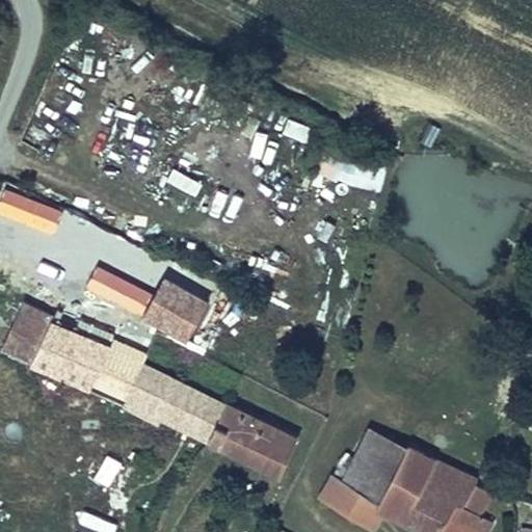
[(325,144),(318,175),(381,191),(390,161),(325,144)]
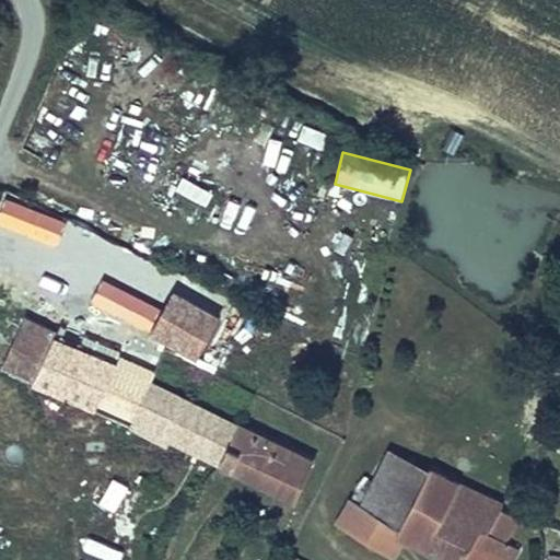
[(203,212),(212,188),(181,176),(172,200),(203,212)]
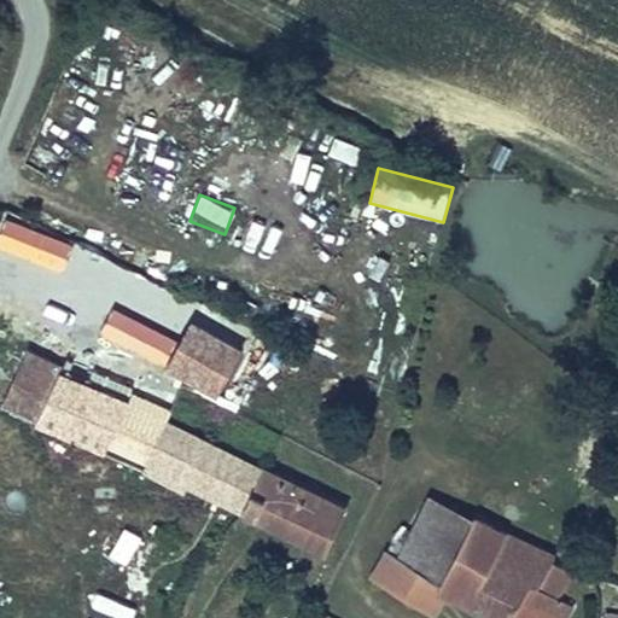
[(3,208),(0,215),(0,279),(10,283),(30,216),(3,208)]
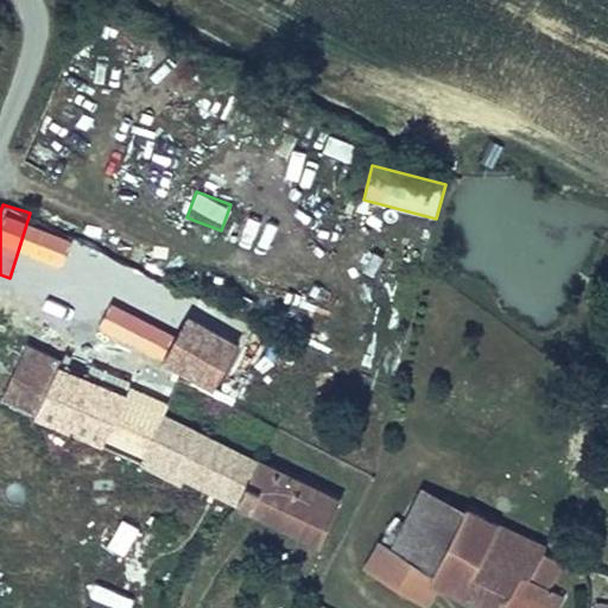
[(366,249),(360,272),(378,277),(384,255),(366,249)]
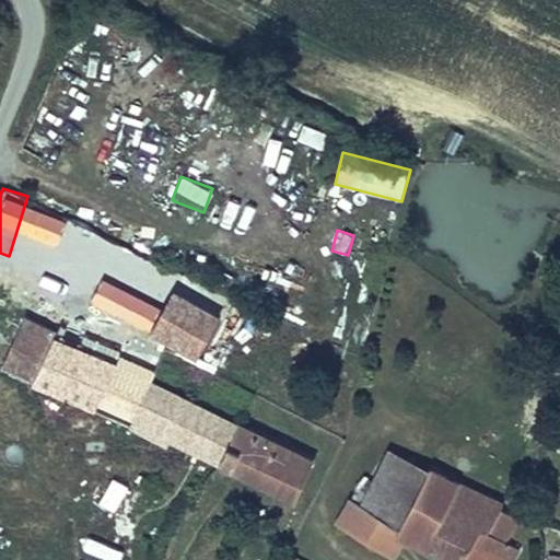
[(95,271),(78,310),(123,331),(138,294),(95,271)]
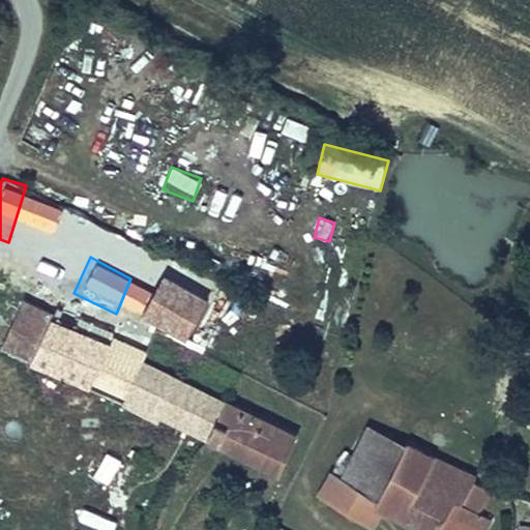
[(164,273),(141,317),(189,343),(212,299),(164,273)]
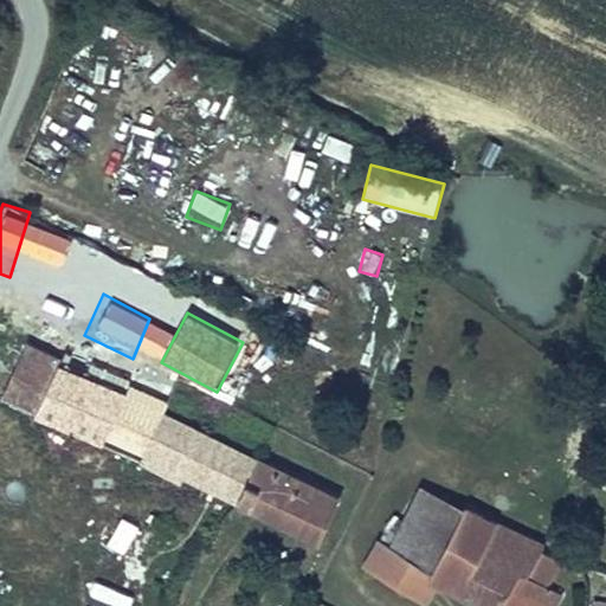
[(0,348),(0,405),(23,417),(46,369),(0,348)]
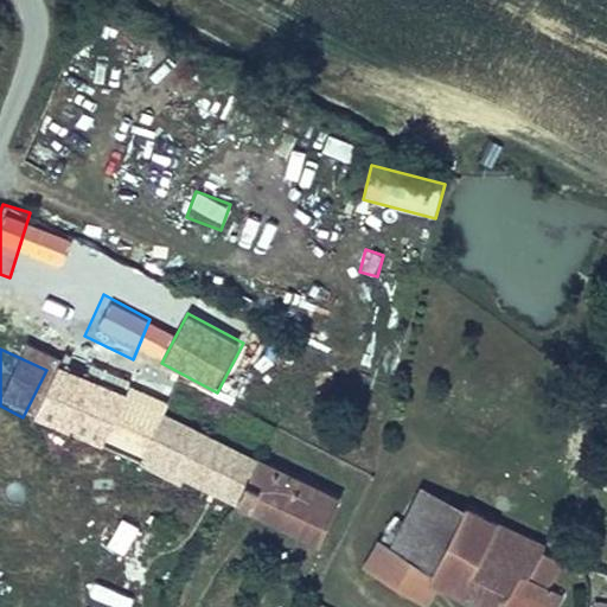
[(46,370),(23,417),(55,432),(77,385),(46,370)]
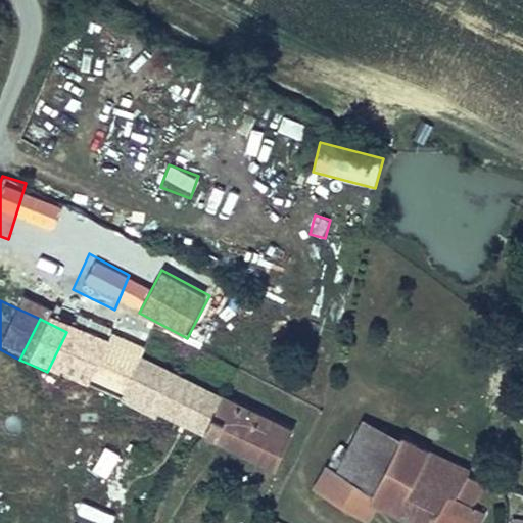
[(66,332),(47,372),(90,392),(123,408),(126,402),(140,369),(66,332)]
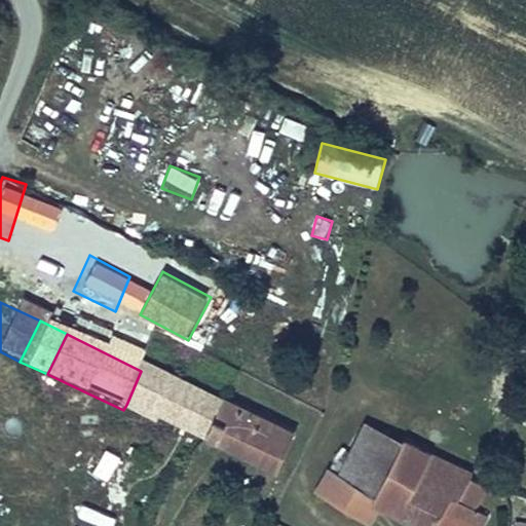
[(126,405),(123,410),(146,419),(211,450),(227,412),(141,371),(126,405)]
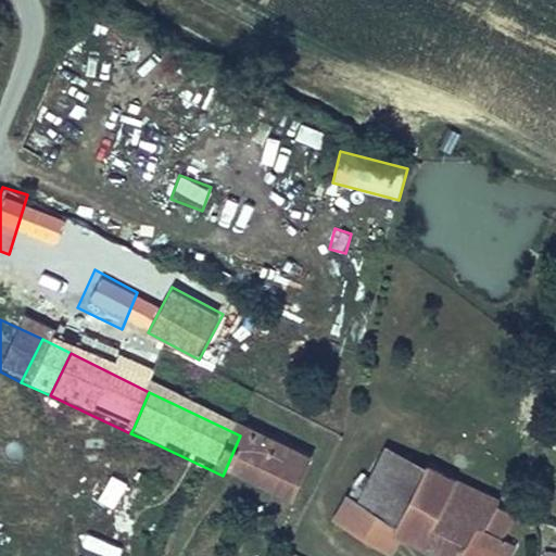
[(308,446),(287,489),(330,509),(362,446),(318,424),(308,446)]
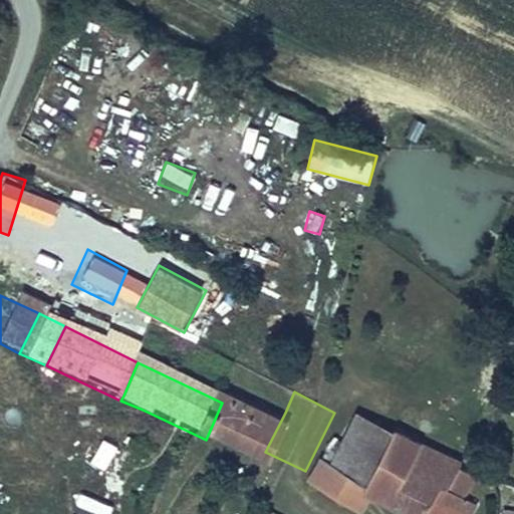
[(305,471),(265,452),(285,413),(273,406),(246,462),(295,488),(305,471)]
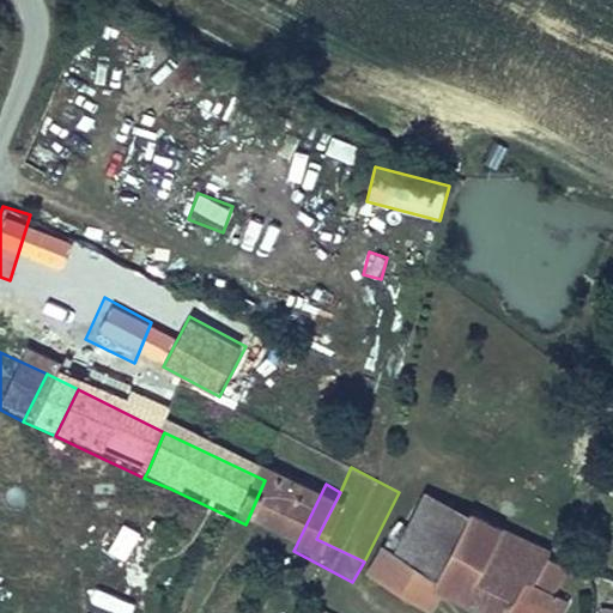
[(399,492),(364,562),(382,572),(417,502),(399,492)]
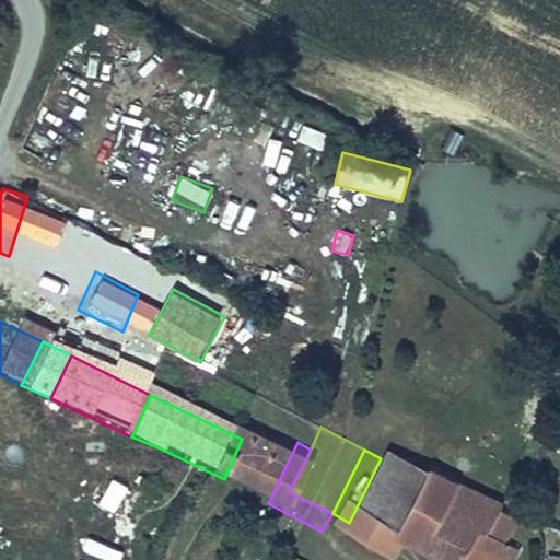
[(381,458),(349,523),(375,537),(368,552),(382,559),(391,559),(417,510),(431,482),(381,458)]
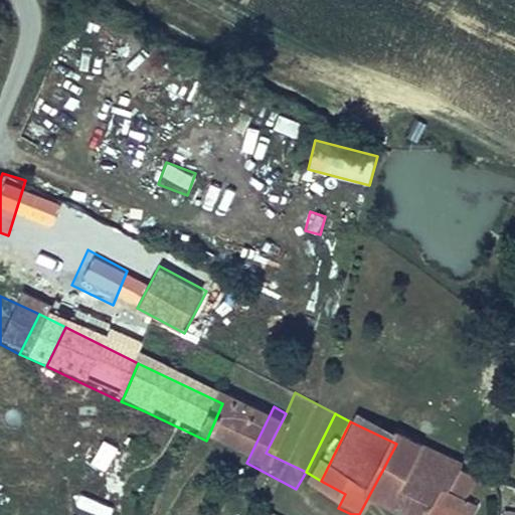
[(106,471),(119,447),(104,439),(91,464),(106,471)]
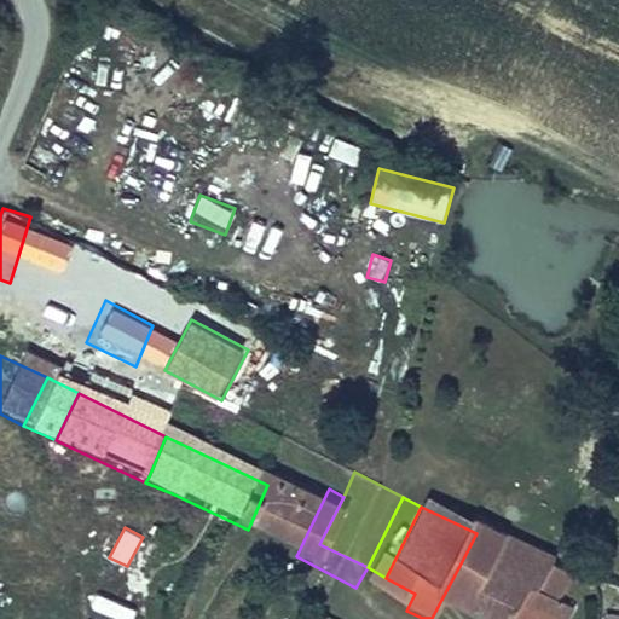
[(461,563),(432,618),(475,618),(495,580),(461,563)]
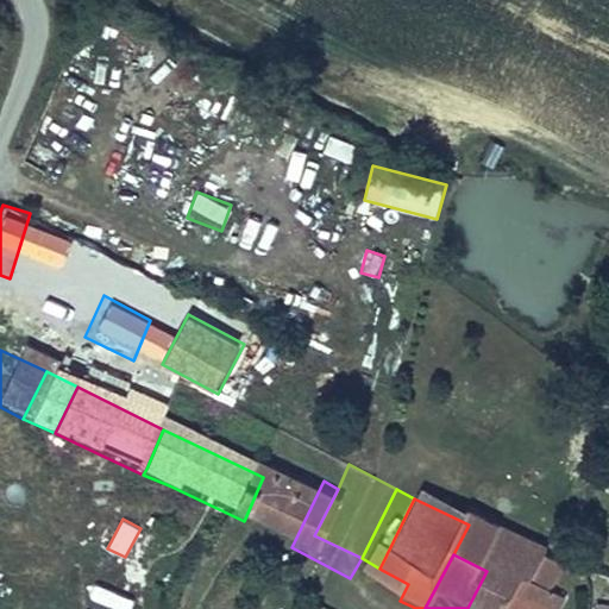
[(149,607),(163,572),(124,556),(110,590),(149,607)]
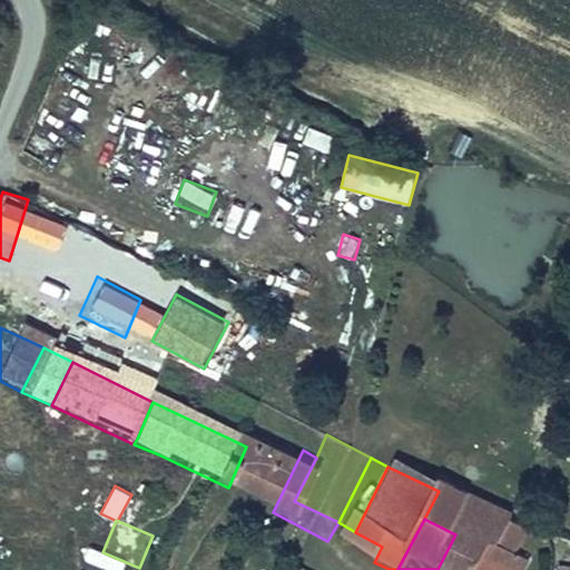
[(253,569),(277,569),(258,559),(253,569)]
